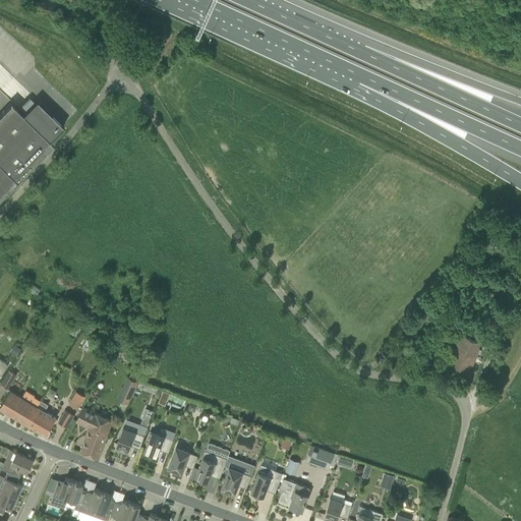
[(0,197),(12,185),(13,185),(21,177),(21,176),(48,149),(53,143),(49,140),(63,126),(37,100),(22,115),(11,104),(0,115),(0,197)]
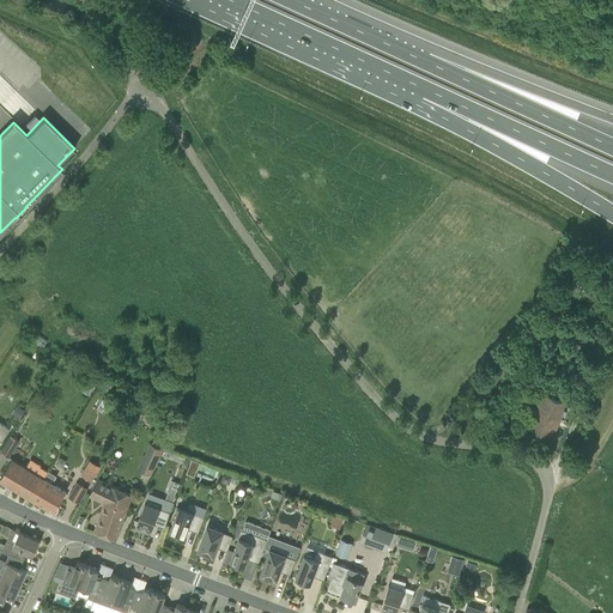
[(525,435),(550,445),(564,411),(566,411),(568,408),(565,407),(568,402),(544,393),(525,435)]
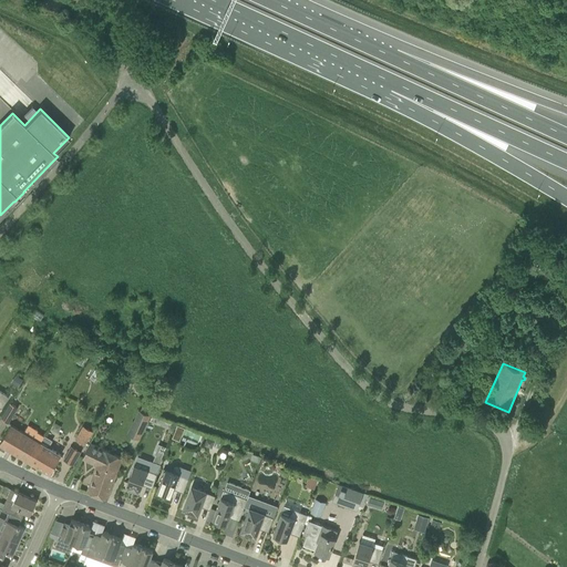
[(18,388),(23,380),(16,375),(11,383),(18,388)]
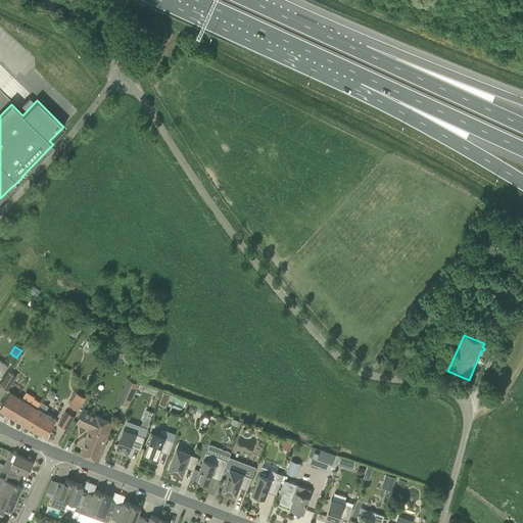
[(9,372),(6,378),(13,382),(16,376),(9,372)]
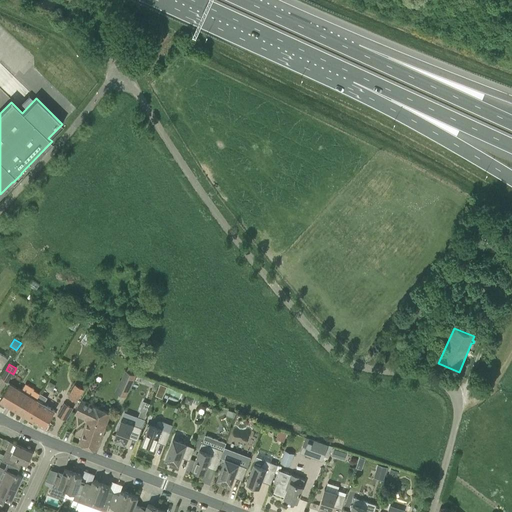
[(122,389),(120,394),(126,397),(136,375),(135,375),(127,371),(125,370),(121,381),(122,389)]
